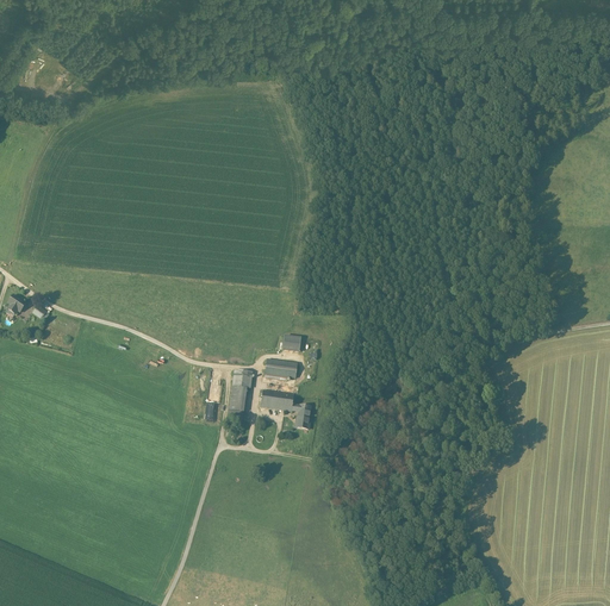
[(27,66),(25,77),(37,81),(43,56),(36,55),(33,67),(27,66)]
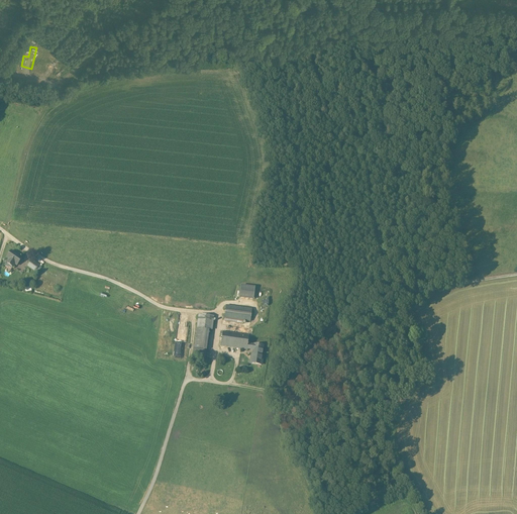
[(21,255),(11,248),(6,255),(8,258),(6,261),(12,265),(14,262),(16,263),(21,255)]
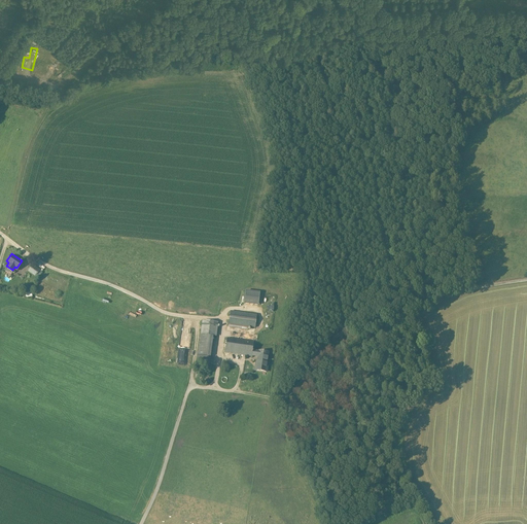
[(39,269),(32,263),(28,269),(35,274),(39,269)]
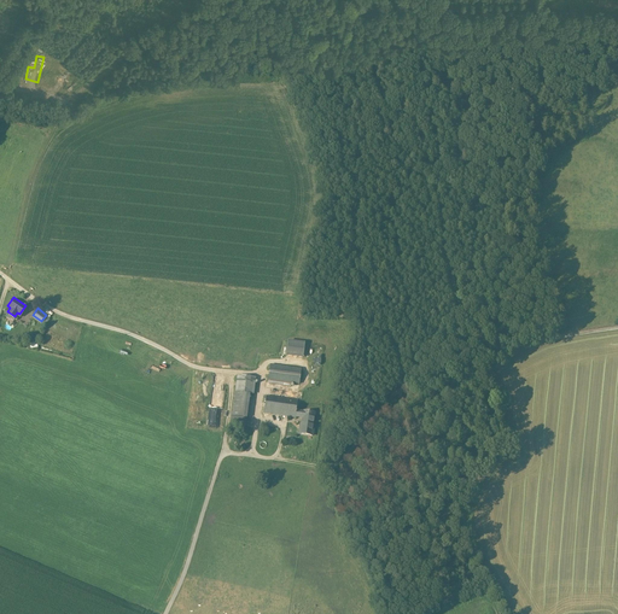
[(304,340),(287,338),(286,352),(302,355),(304,340)]
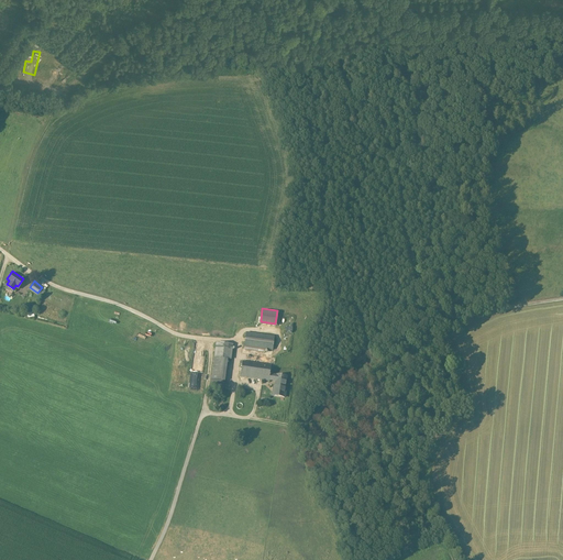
[(274,333),(246,330),(244,343),(272,347),(274,333)]
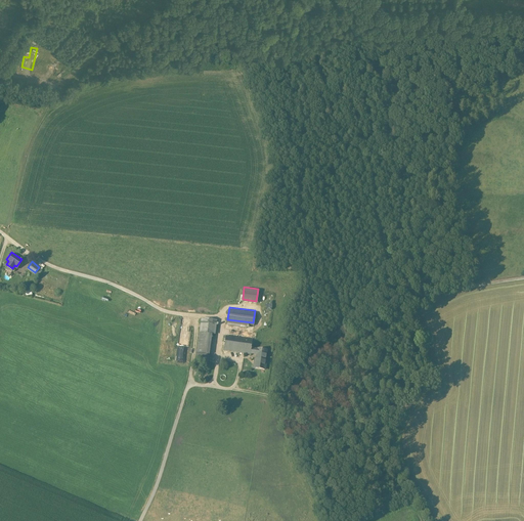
[(217,318),(201,316),(200,331),(212,332),(212,331),(215,332),(217,318)]
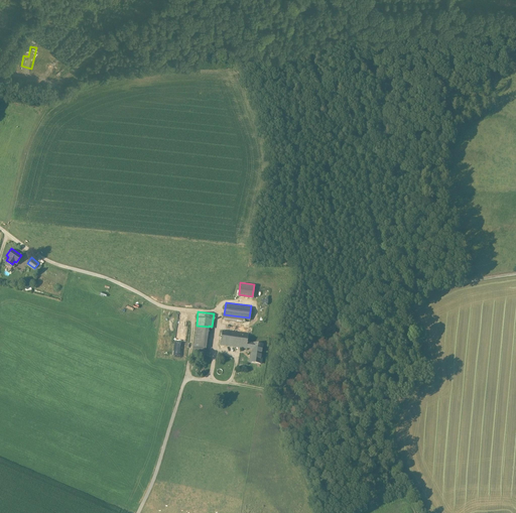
[(197,326),(196,326),(194,346),(206,347),(209,327),(197,326)]
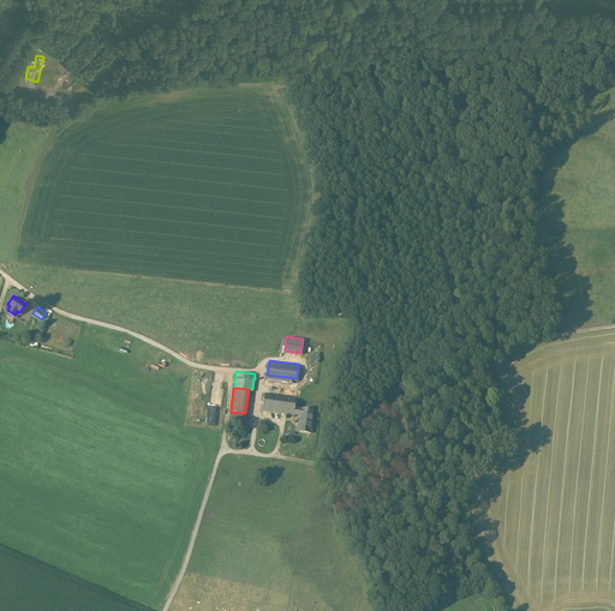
[(296,396),(264,391),(262,408),(293,413),(294,412),(302,413),(302,407),(294,406),(296,396)]
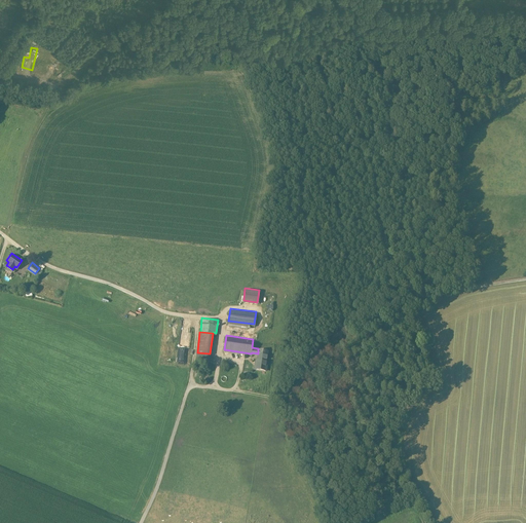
[(267,348),(259,347),(258,348),(258,353),(257,358),(256,358),(255,367),(266,368),(267,361),(266,361),(267,348)]
